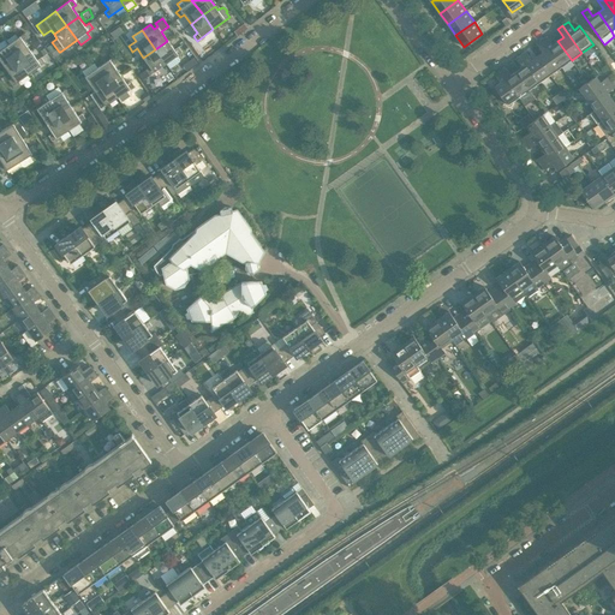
[(30,51),(24,42),(28,39),(24,34),(7,45),(18,59),(30,51)]
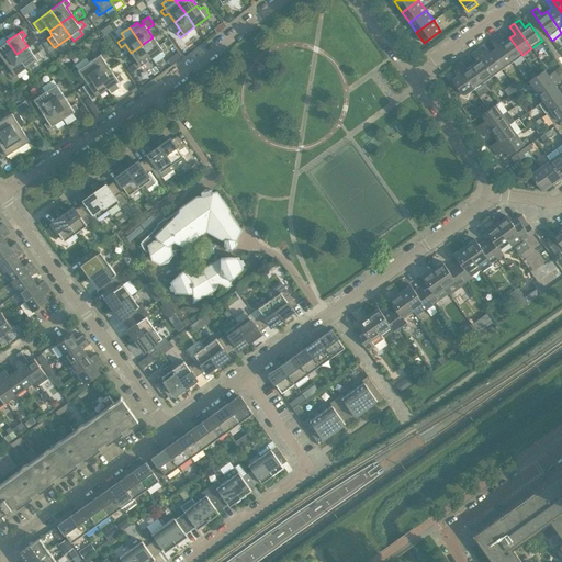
[(499,33),(495,37),(513,62),(523,55),(509,37),(505,41),(503,38),(499,33)]
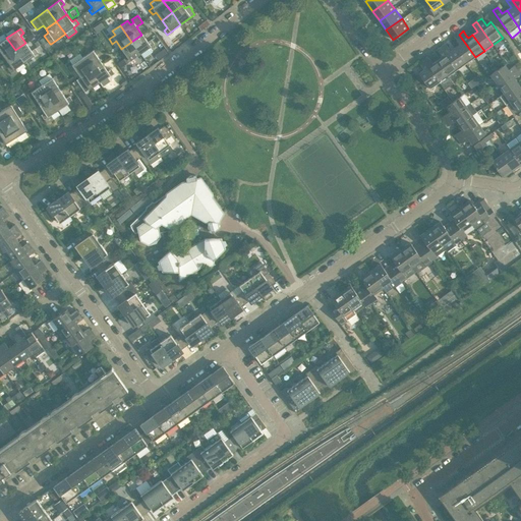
[(15,50),(6,38),(3,34),(0,36),(0,50),(5,58),(15,50)]
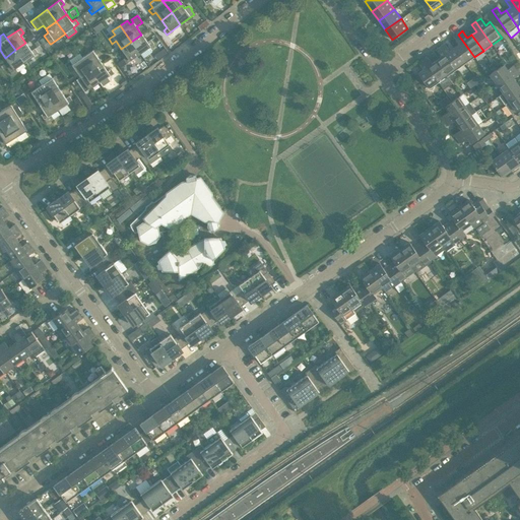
[(149,48),(154,44),(150,40),(147,42),(141,35),(131,42),(140,54),(143,58),(151,52),(151,50),(149,48)]
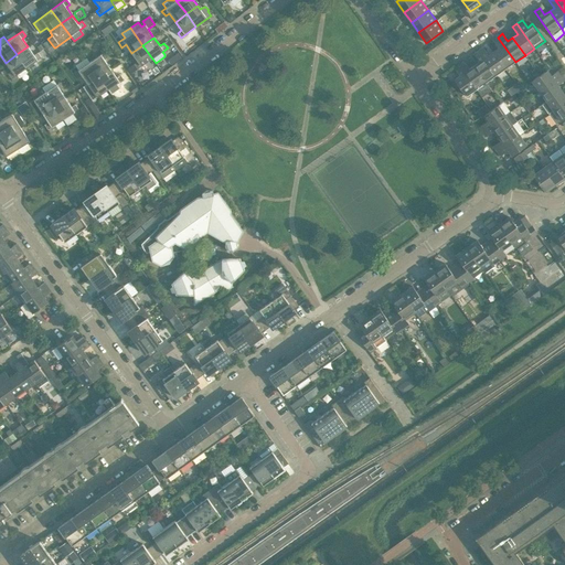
[(498,38),(492,41),(496,45),(498,49),(493,52),(505,68),(515,62),(498,38)]
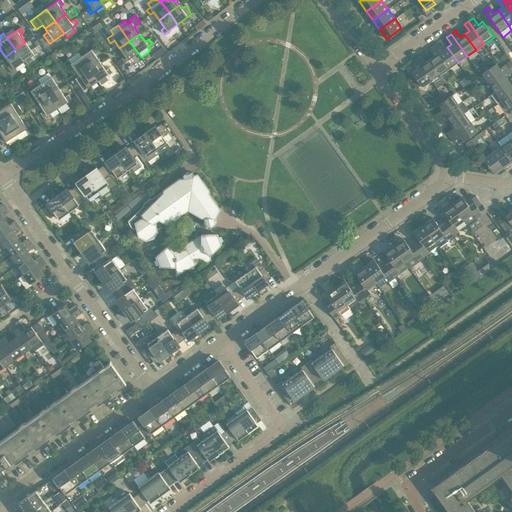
[(138,53),(129,41),(119,48),(125,56),(116,62),(119,66),(138,53)]
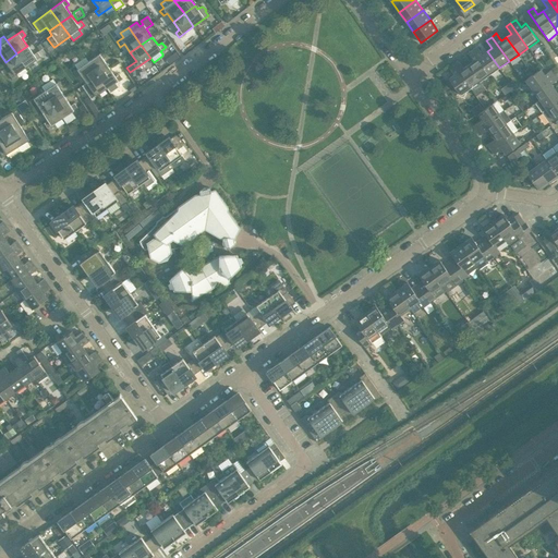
[(26,68),(40,57),(37,51),(34,55),(27,46),(16,53),(26,68)]
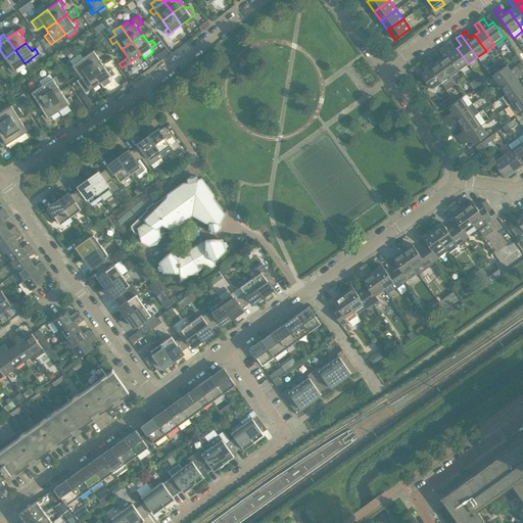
[(447,44),(442,47),(459,70),(468,63),(457,48),(452,51),(450,48),(447,44)]
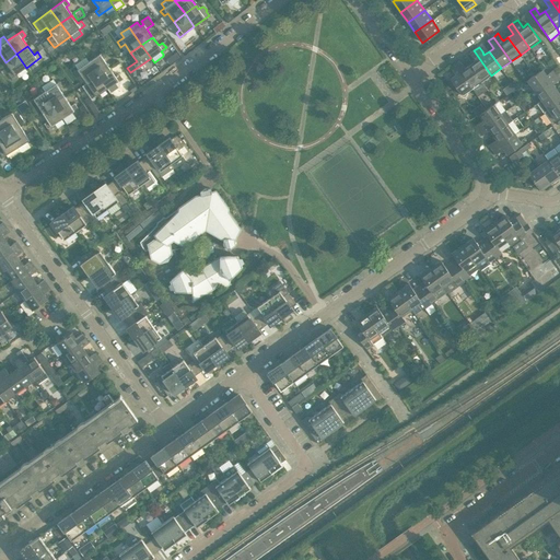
[(474,50),(469,54),(473,59),(475,61),(469,65),(482,82),(491,76),(474,50)]
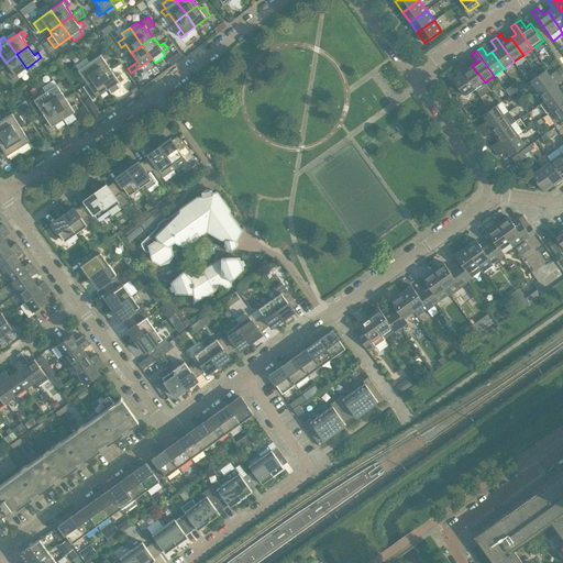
[(110,68),(103,59),(108,57),(105,52),(89,62),(98,76),(110,68)]
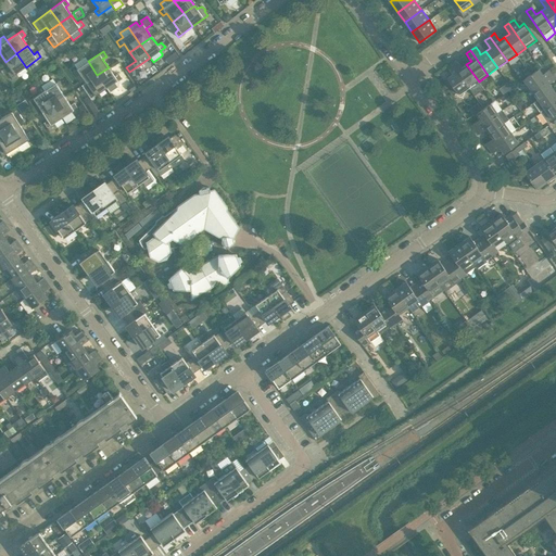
[(26,67),(16,53),(5,62),(11,70),(8,73),(11,77),(26,67)]
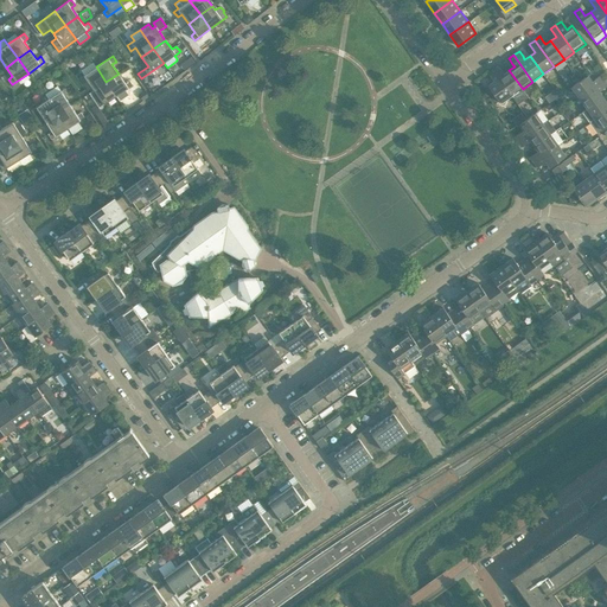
[(106,82),(96,66),(93,62),(81,70),(84,75),(80,78),(83,83),(88,81),(94,90),(106,82)]
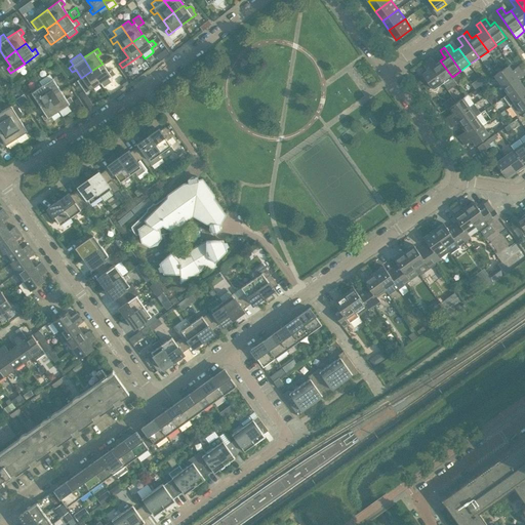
[(431,56),(427,61),(443,83),(448,90),(456,84),(452,77),(440,61),(436,64),(434,62),(431,56)]
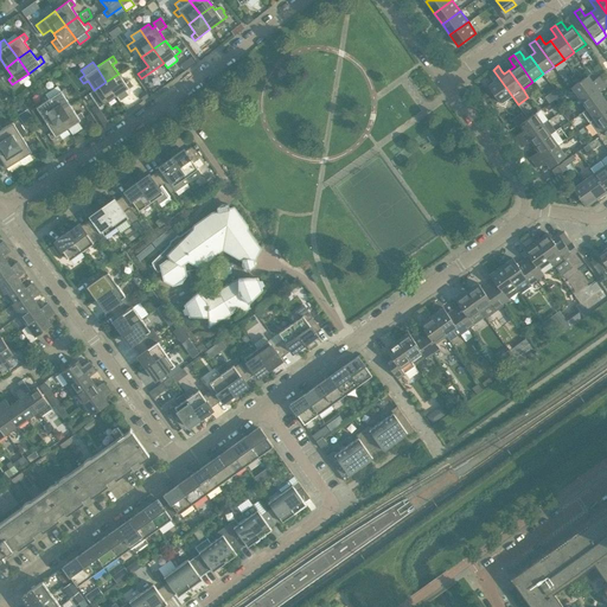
[(493,70),(487,74),(491,78),(493,82),(487,85),(490,88),(498,100),(502,104),(512,96),(493,70)]
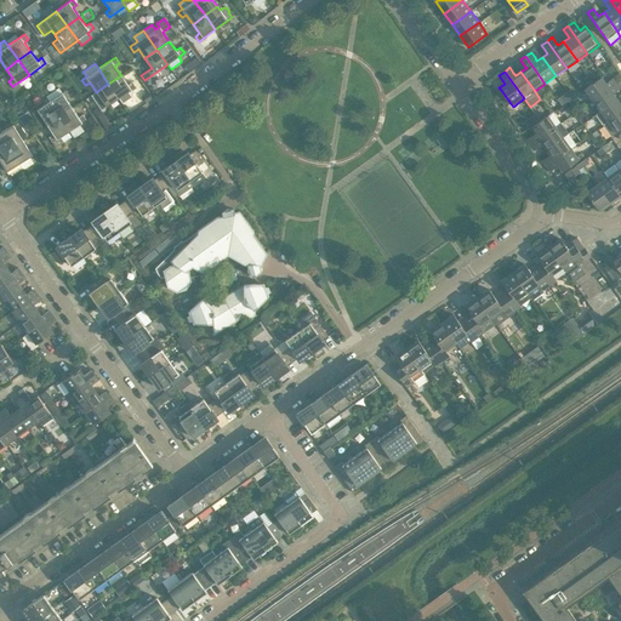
[(130,91),(136,87),(131,81),(127,85),(121,75),(108,84),(119,98),(123,103),(132,97),(132,95),(130,91)]
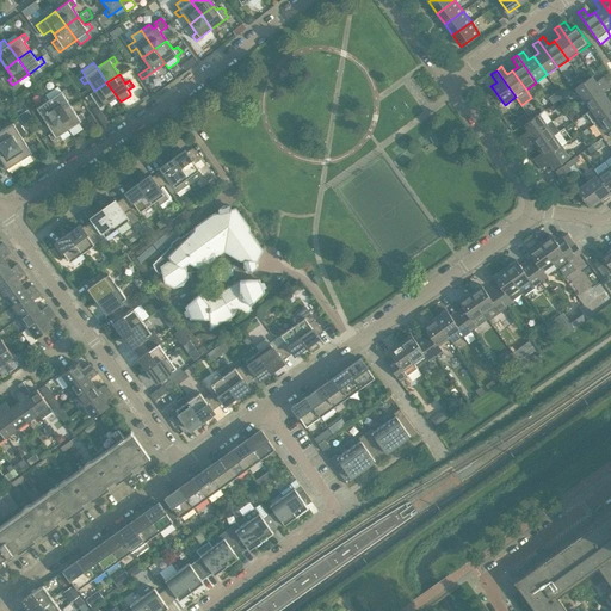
[(582,98),(608,81),(604,75),(596,81),(592,76),(575,87),(582,98)]
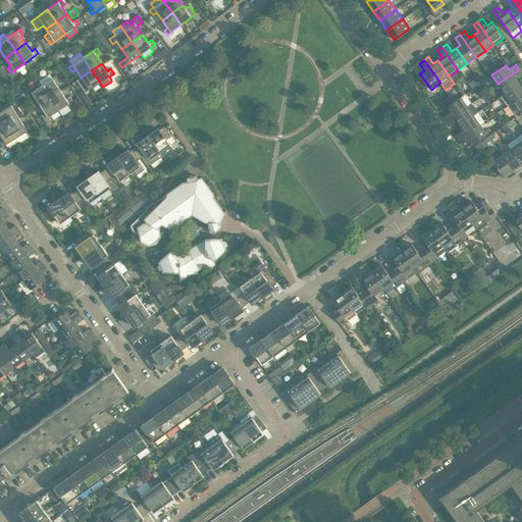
[(518,83),(515,79),(521,73),(521,72),(519,69),(498,84),(505,93),(518,83)]
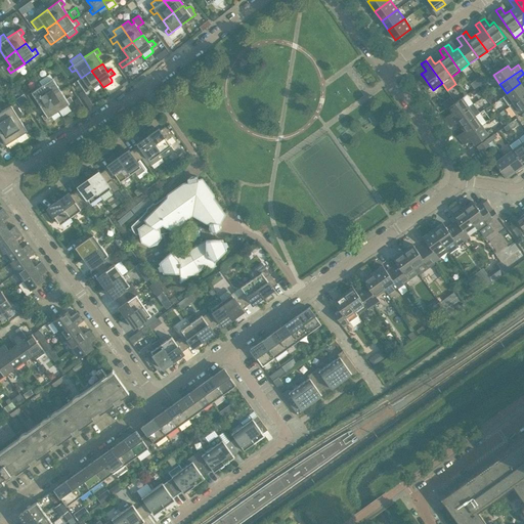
[(100,83),(91,71),(81,78),(84,81),(80,84),(86,92),(100,83)]
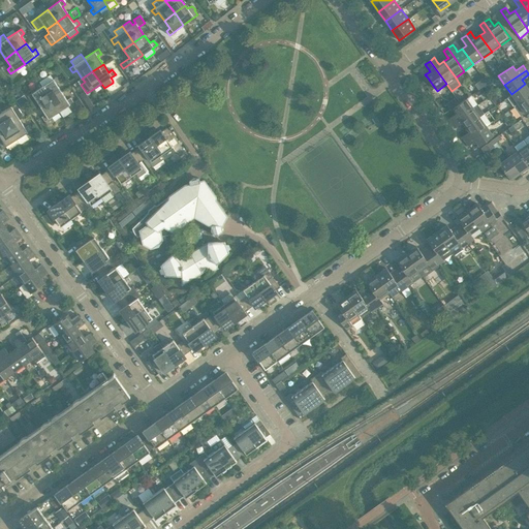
[(61,92),(56,84),(60,82),(57,76),(53,80),(50,75),(39,82),(42,86),(51,99),(61,92)]
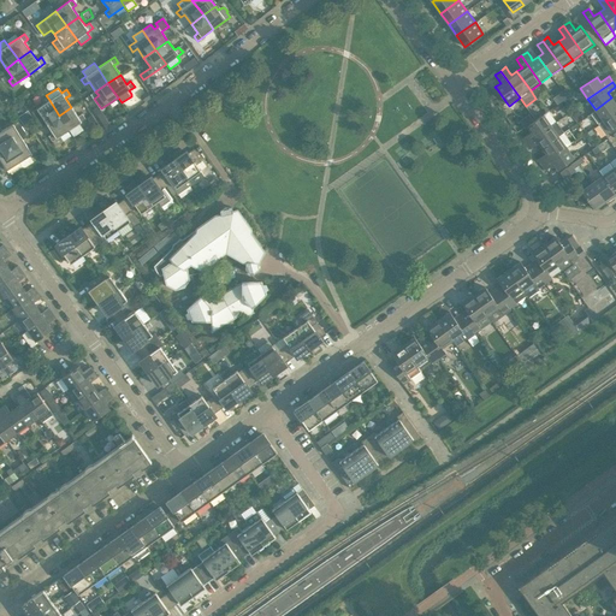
[(497,89),(491,93),(499,106),(505,101),(497,89)]
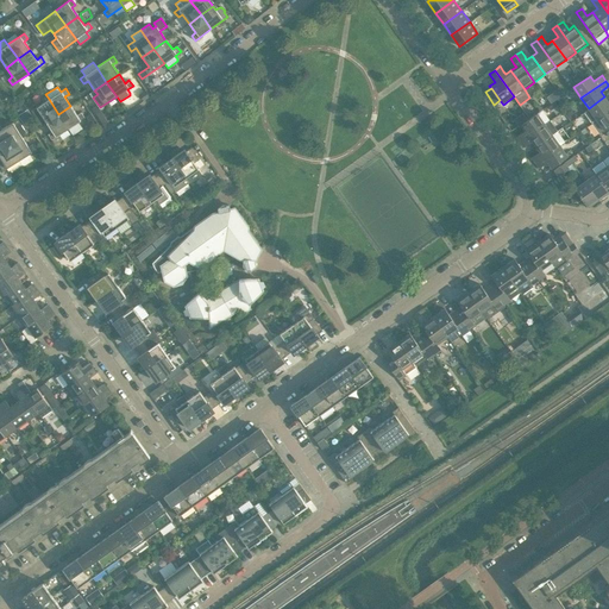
[(591,123),(608,110),(608,101),(608,102),(604,96),(589,108),(584,112),(591,123)]
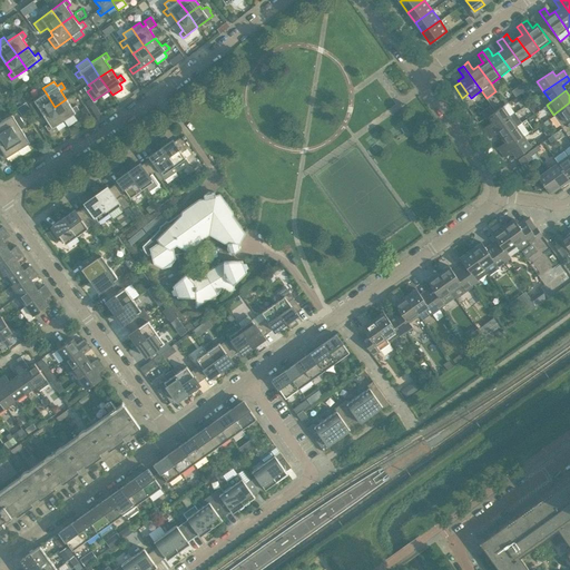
[(55,107),(46,92),(38,98),(29,104),(38,117),(43,115),(55,107)]
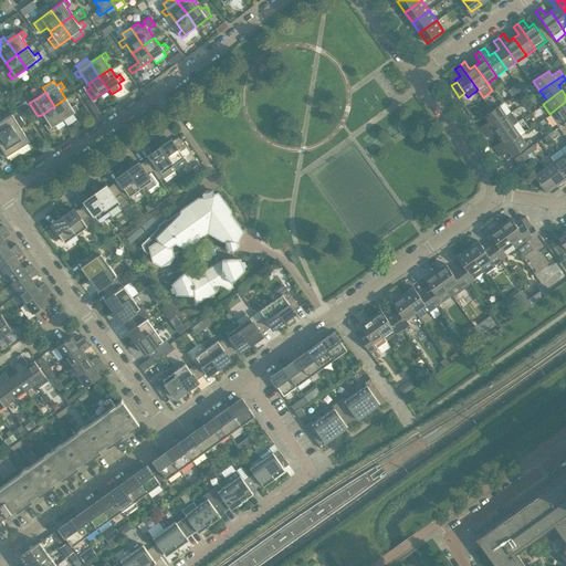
[(90,97),(85,101),(96,118),(102,115),(90,97)]
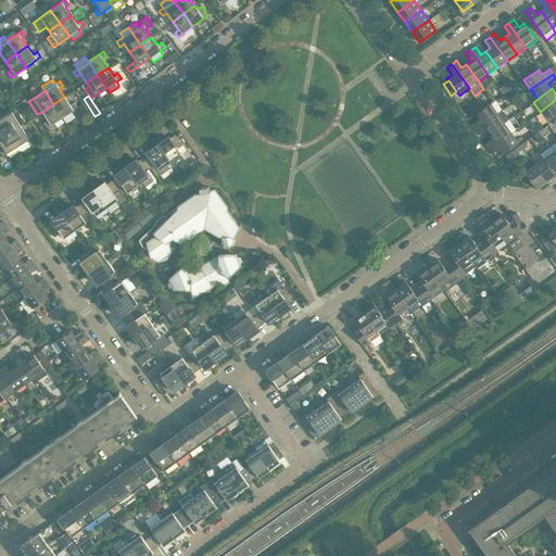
[(77,108),(74,103),(71,105),(64,97),(53,104),(62,117),(77,108)]
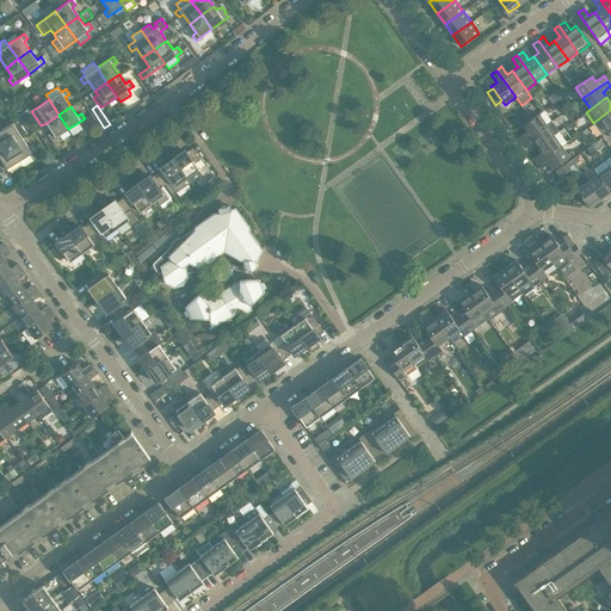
[(524,133),(518,137),(522,142),(547,124),(551,121),(543,110),(542,112),(538,113),(531,119),(523,125),(526,131),(524,133)]
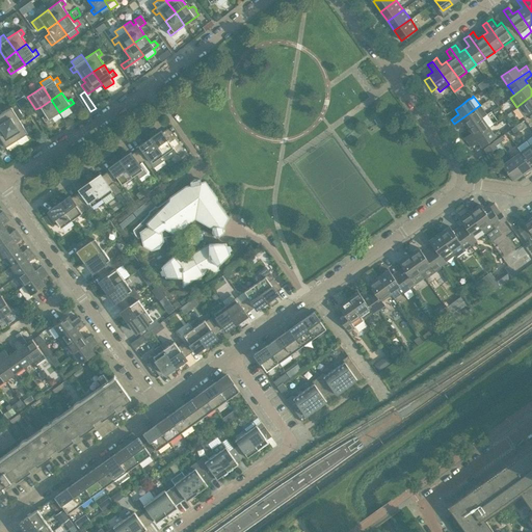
[(531,109),(531,96),(516,107),(523,116),(531,109)]
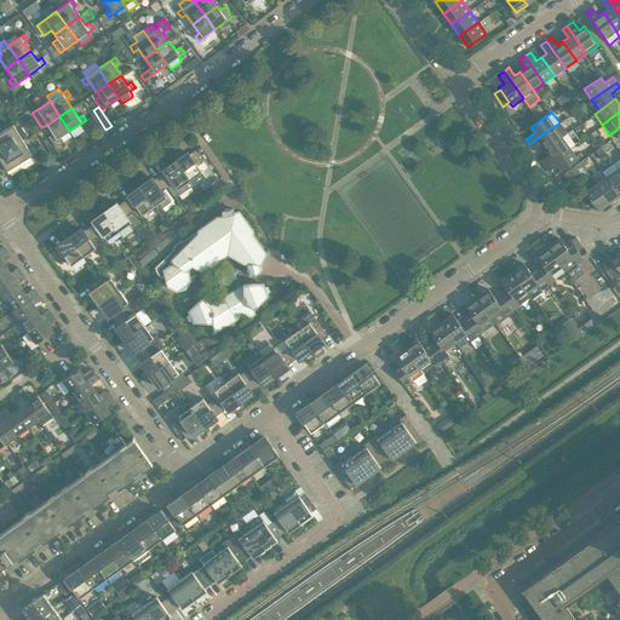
[(52,142),(69,131),(59,116),(47,125),(53,135),(49,137),(52,142)]
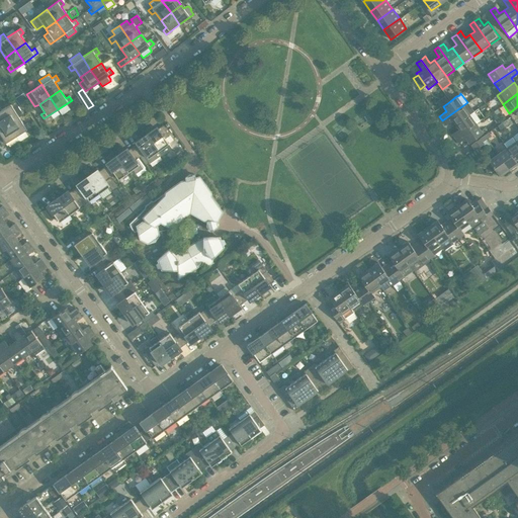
[(23,114),(15,101),(0,111),(8,123),(19,117),(23,114)]
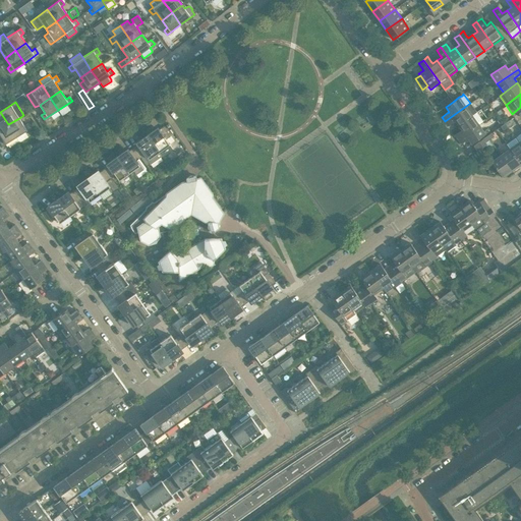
[(466,106),(445,121),(448,125),(453,122),(455,121),(458,125),(472,115),(476,112),(470,103),(466,106)]
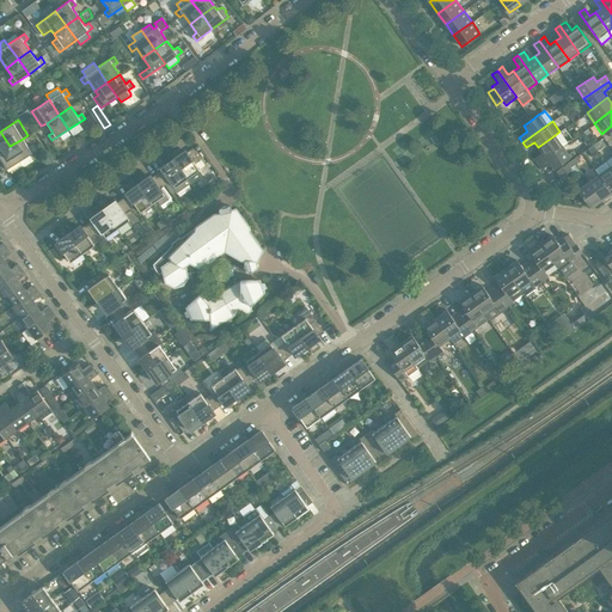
[(0,152),(10,146),(0,132),(0,130),(0,152)]
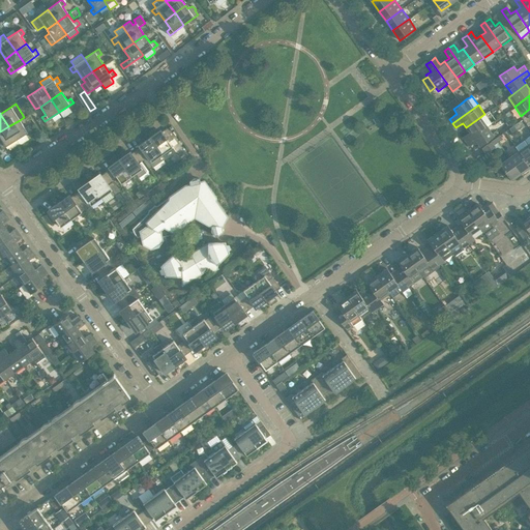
[(467,134),(463,137),(466,142),(487,126),(491,123),(484,114),(480,117),(466,127),(470,131),(467,134)]
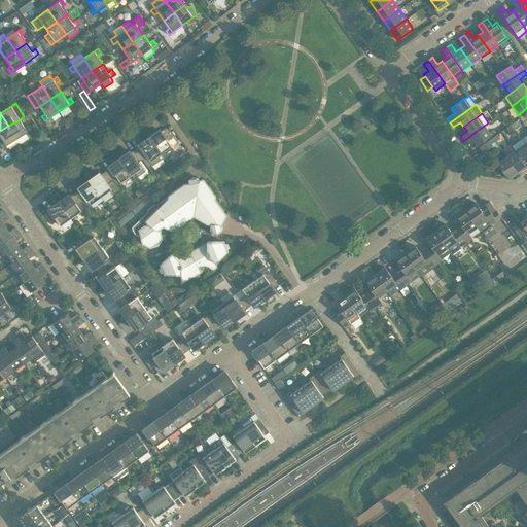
[(31,130),(28,125),(25,128),(20,119),(8,126),(16,139),(31,130)]
